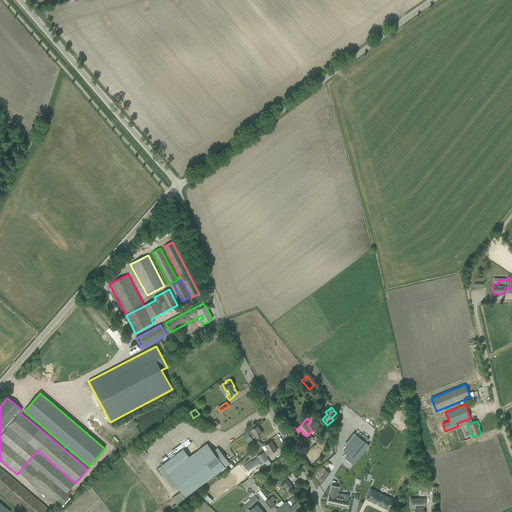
[(257,426),(243,435),(248,443),(252,440),(252,439),(256,436),(262,433),(257,426)]
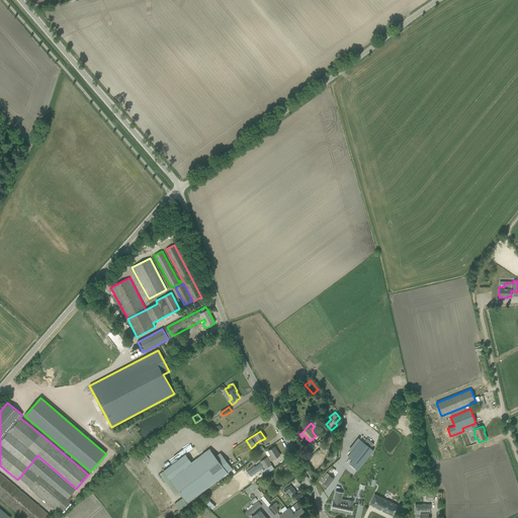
[(352,460),(349,464),(357,470),(373,450),(365,444),(360,440),(347,456),(352,460)]
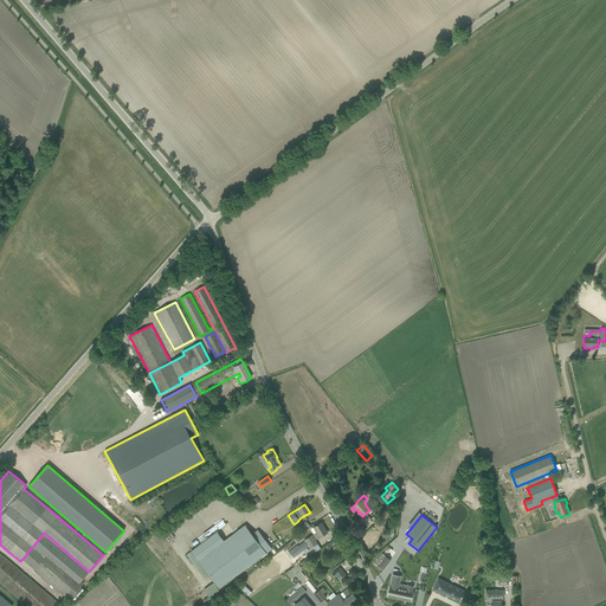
[(316,533),(314,535),(316,540),(327,533),(321,523),(313,528),(316,533)]
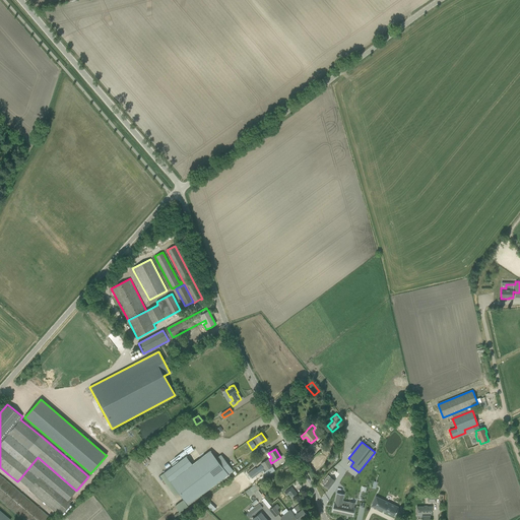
[(173,466),(164,473),(188,506),(234,471),(221,455),(216,458),(210,450),(179,474),(173,466)]
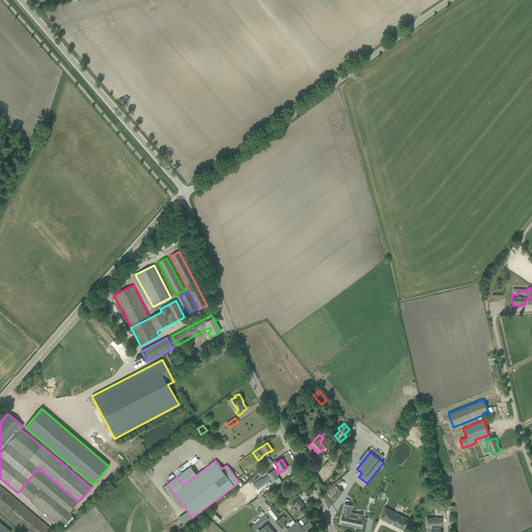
[(278,478),(274,470),(267,474),(271,482),(278,478)]
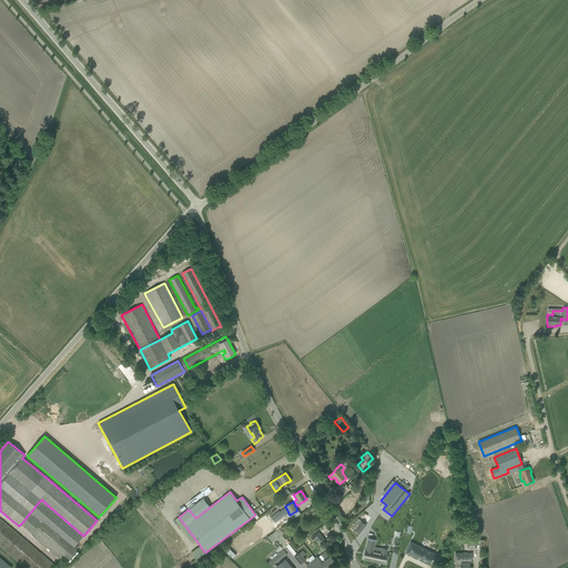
[(286,515),(282,509),(280,511),(279,510),(271,517),(275,524),(286,515)]
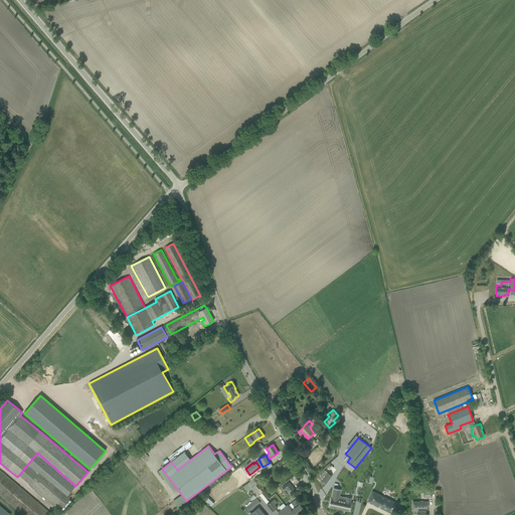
[(0,495),(23,514),(49,514),(50,513),(0,470),(0,495)]
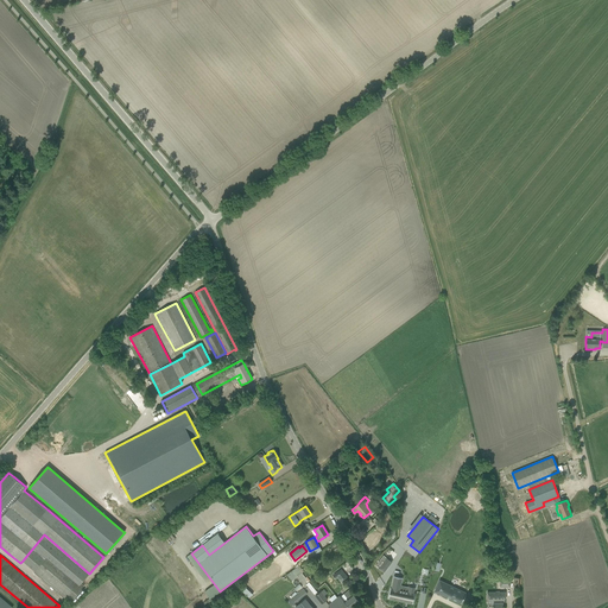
[(46,556),(33,572),(69,603),(83,586),(81,584),(46,556)]
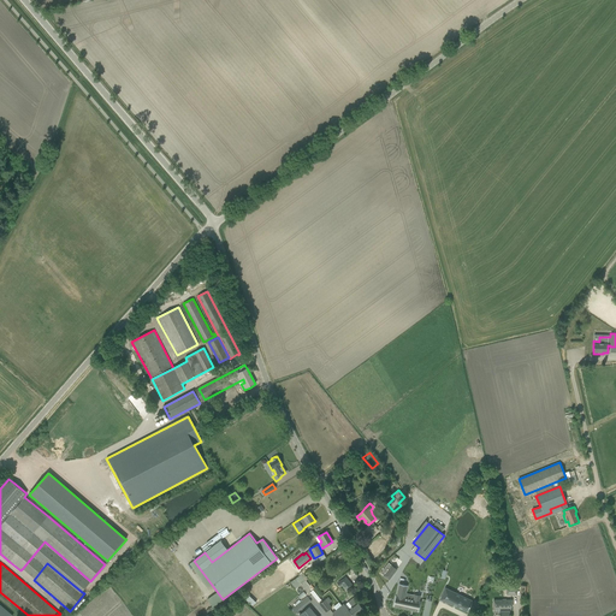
[(389,563),(380,573),(383,575),(383,576),(389,580),(397,569),(389,563)]
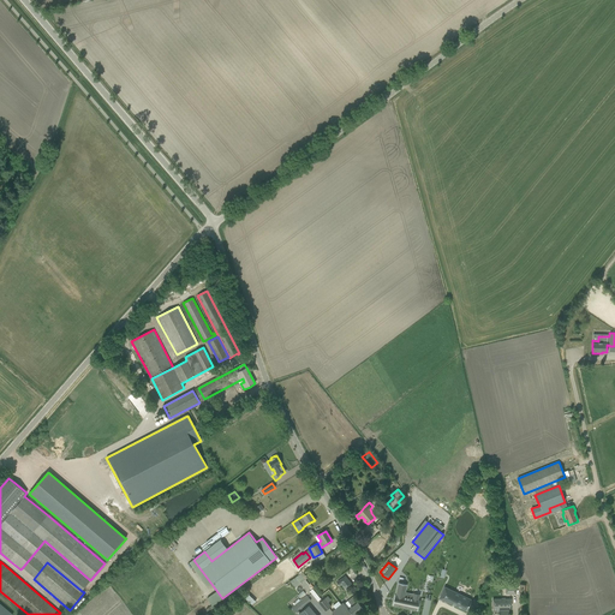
[(293,586),(308,578),(304,572),(290,580),(293,586)]
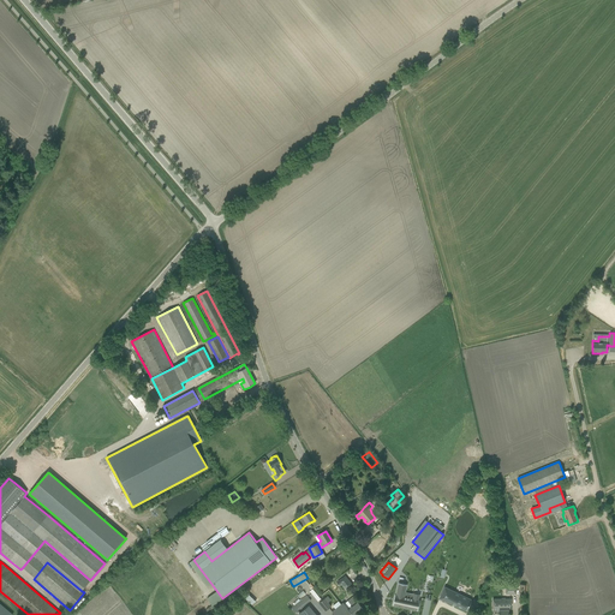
[(392,597),(390,607),(415,611),(417,601),(404,598),(405,593),(402,593),(404,586),(395,585),(393,597),(392,597)]
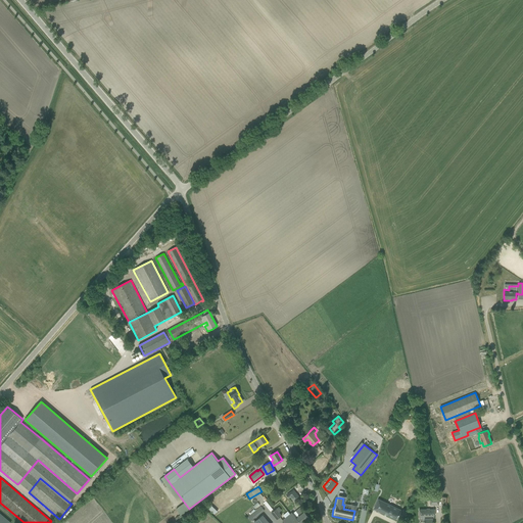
[(378,500),(376,505),(379,506),(377,510),(385,514),(385,513),(387,514),(387,515),(396,519),(400,510),(378,500)]
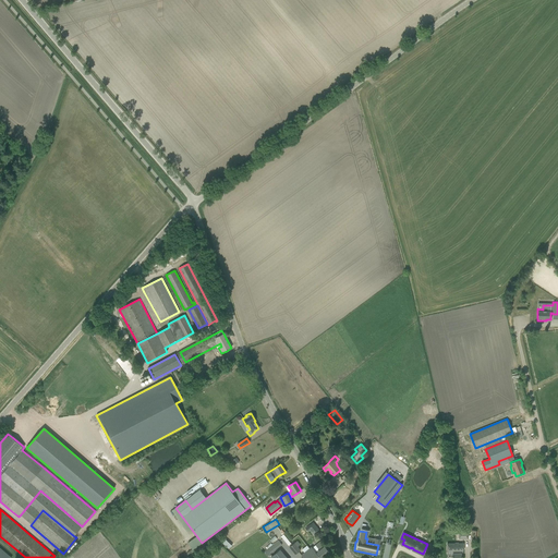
[(283,534),(280,536),(288,546),(291,544),(283,534)]
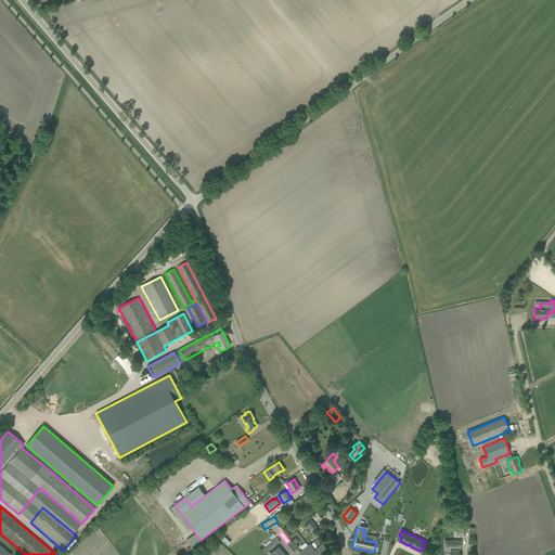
[(203,543),(195,533),(186,540),(191,546),(185,550),(189,554),(194,550),(203,543)]
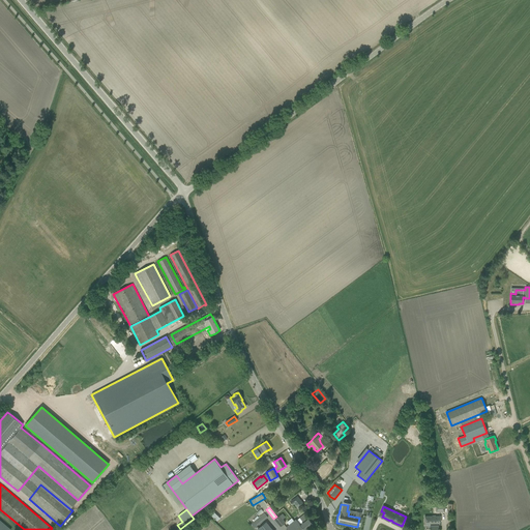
[(213,510),(210,513),(217,521),(221,518),(213,510)]
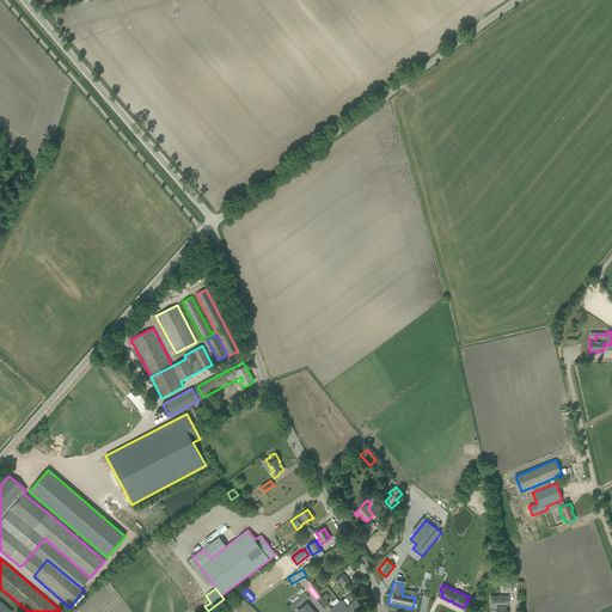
[(289,605),(293,611),(310,598),(305,593),(289,605)]
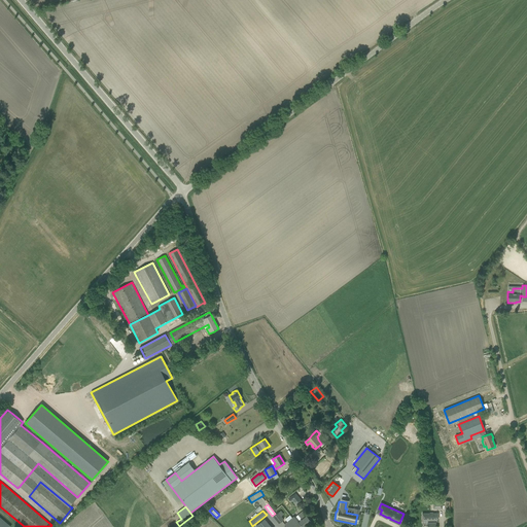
[(274,517),(279,524),(283,520),(281,517),(283,515),(281,511),(274,517)]
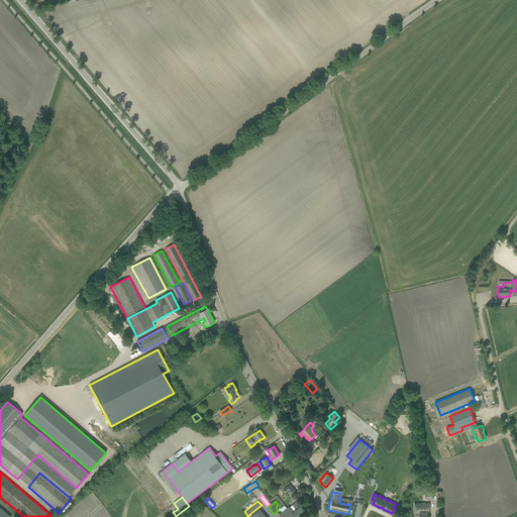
[(289,507),(287,508),(293,516),(299,516),(306,512),(297,502),(289,508),(289,507)]
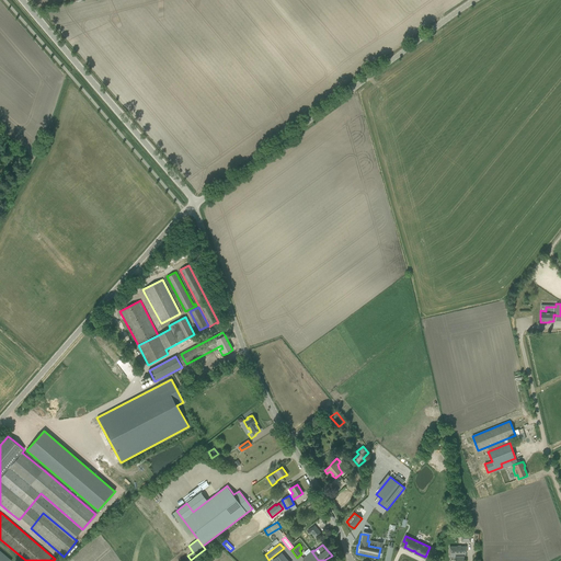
[(464,560),(464,557),(465,557),(465,552),(466,552),(466,547),(449,547),(449,558),(455,558),(455,560),(464,560)]
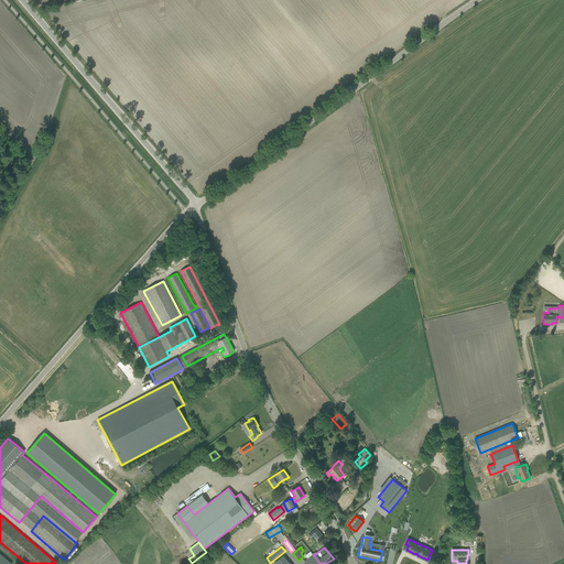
[(0,563),(11,563),(0,553),(0,563)]
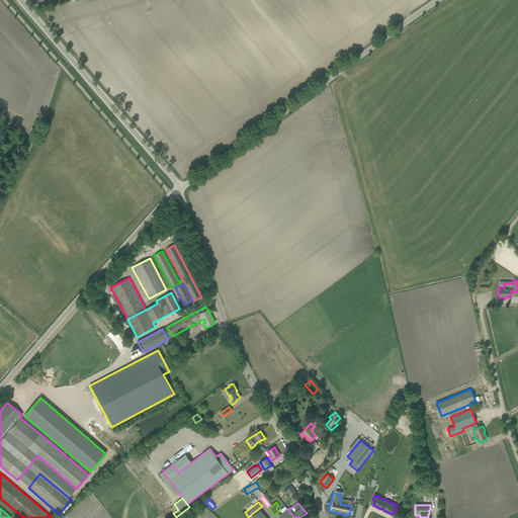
[(293,517),(287,509),(279,515),(281,517),(293,517)]
